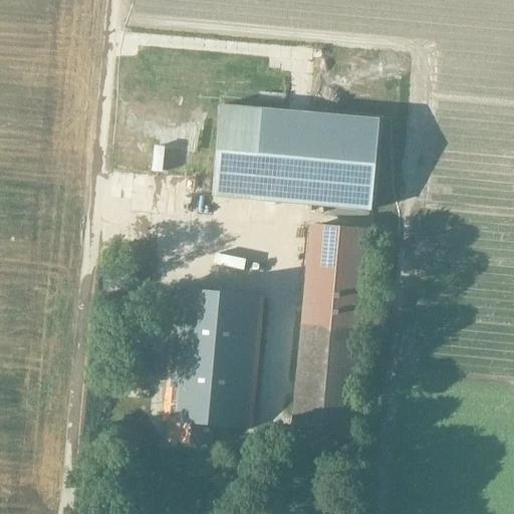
[(380,116),(221,102),(213,193),(372,207),(380,116)]
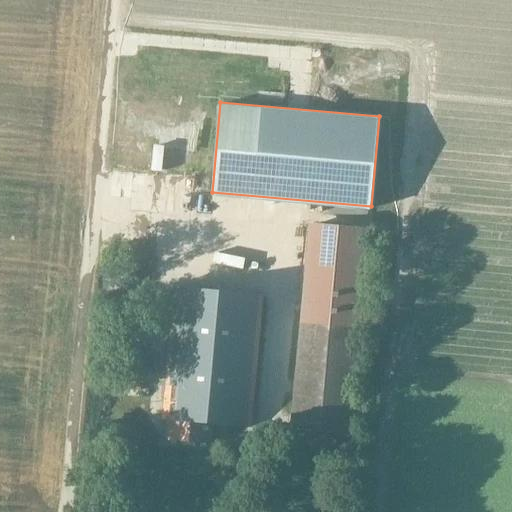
[(290,431),(350,435),(369,228),(308,225),(290,431)]
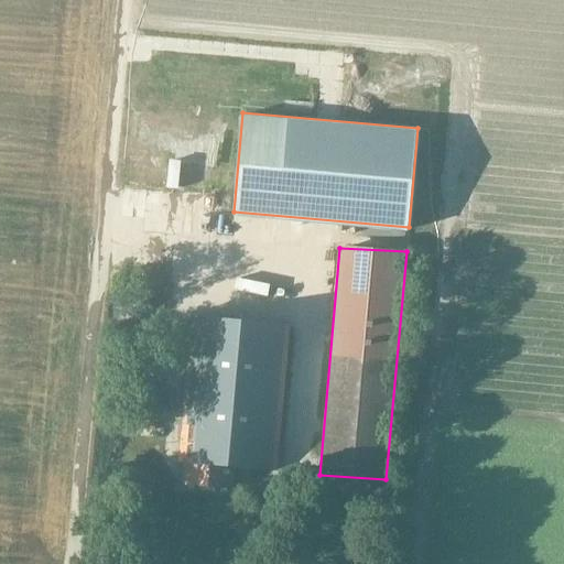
[(213,277),(213,291),(248,292),(249,278),(213,277)]
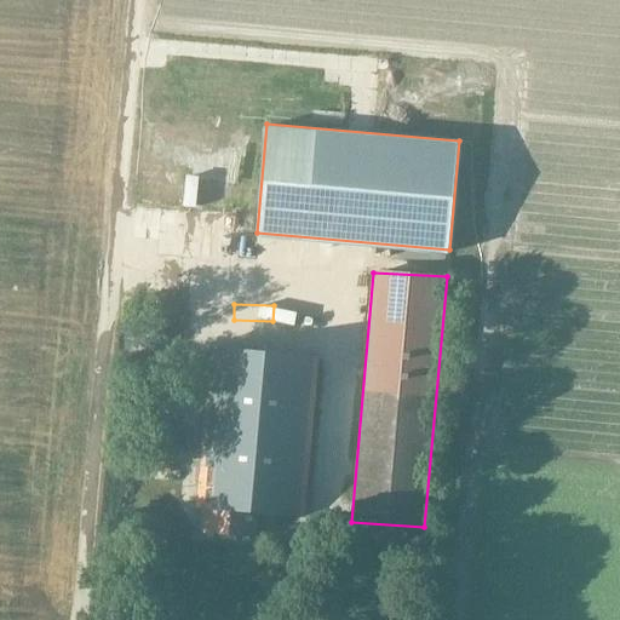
[(258,512),(304,517),(320,357),(212,348),(196,506),(202,506),(200,533),(256,539),(258,512)]
